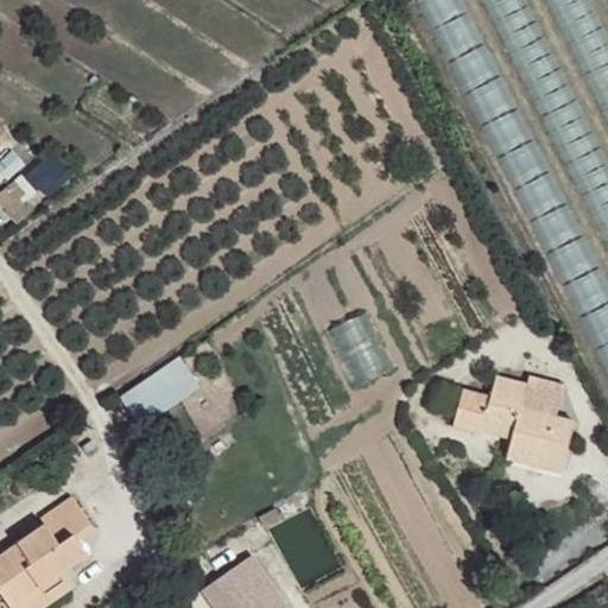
[(607,157),(538,0),(428,0),(607,403),(607,157)]
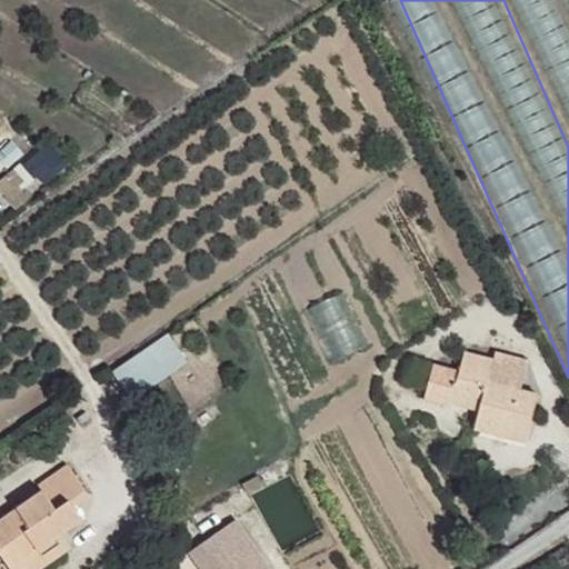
[(568,27),(556,0),(513,0),(568,115),(568,27)]
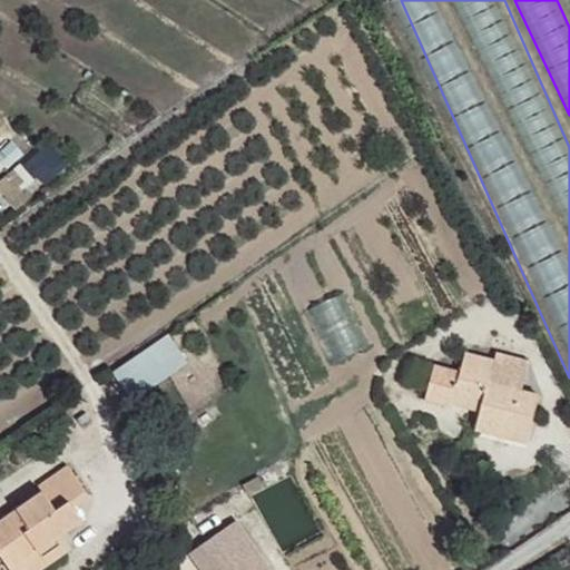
[(168,336),(110,372),(130,404),(188,369),(168,336)]
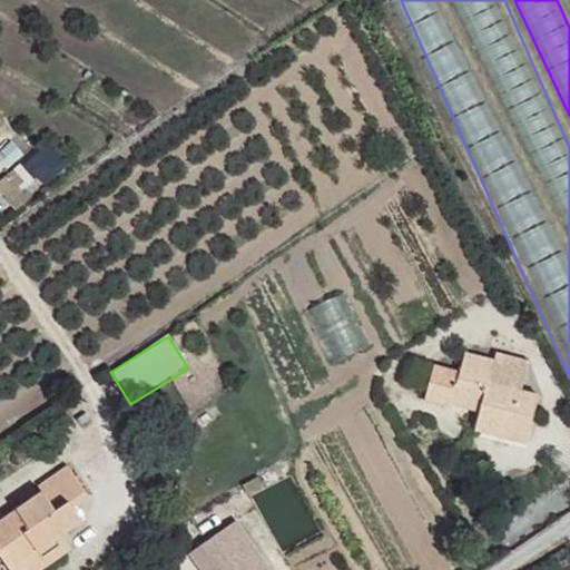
[(488,382),(493,360),(464,353),(460,371),(433,364),(425,393),(451,401),(479,409),(474,428),(524,442),(538,395),(520,391),(488,382)]
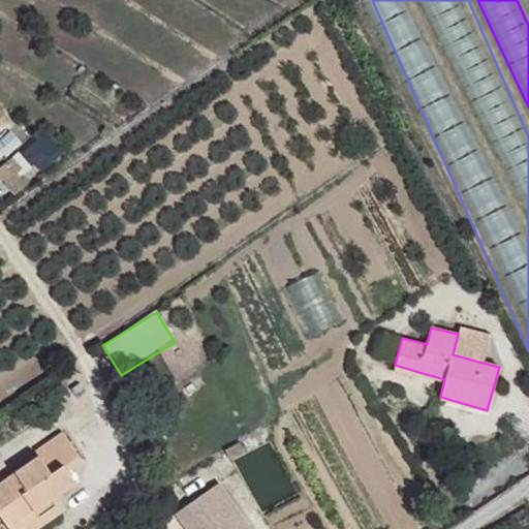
[(459,329),(458,334),(453,354),(483,363),(490,336),(459,329)]
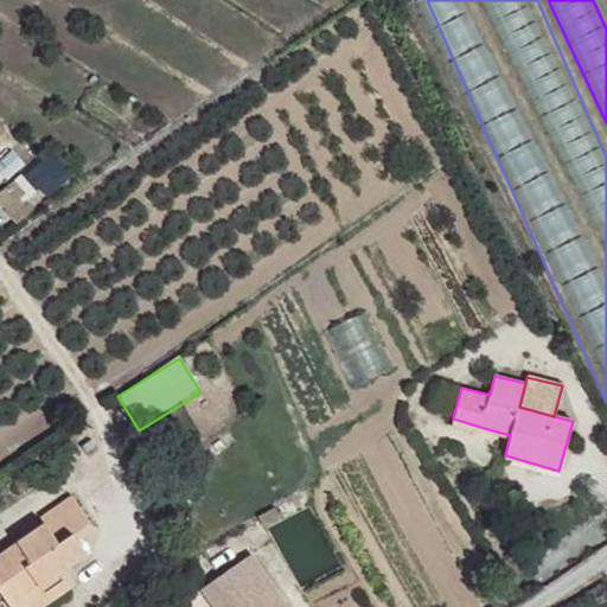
[(480,427),(453,419),(452,425),(479,430),(480,427)]
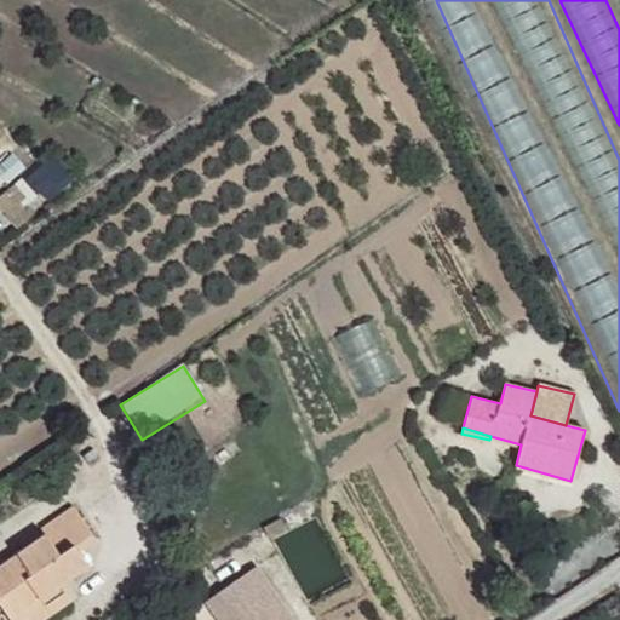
[(78,546),(97,534),(76,507),(44,529),(47,535),(0,566),(0,602),(12,618),(61,584),(90,566),(81,551),(78,546)]
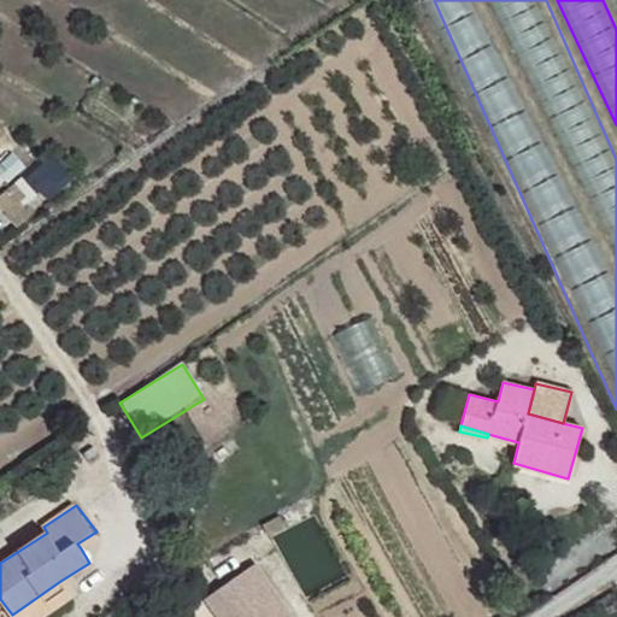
[(269,536),(270,535),(285,528),(278,518),(263,526),(269,536)]
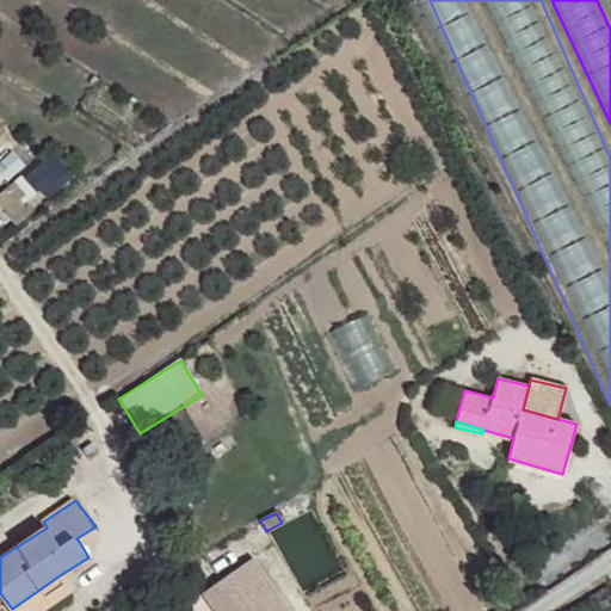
[(287,610),(251,559),(203,591),(216,610),(287,610)]
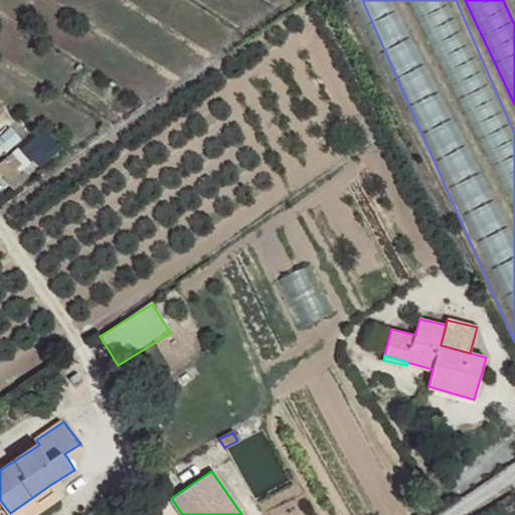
[(37,514),(60,500),(50,485),(10,513),(10,514),(37,514)]
